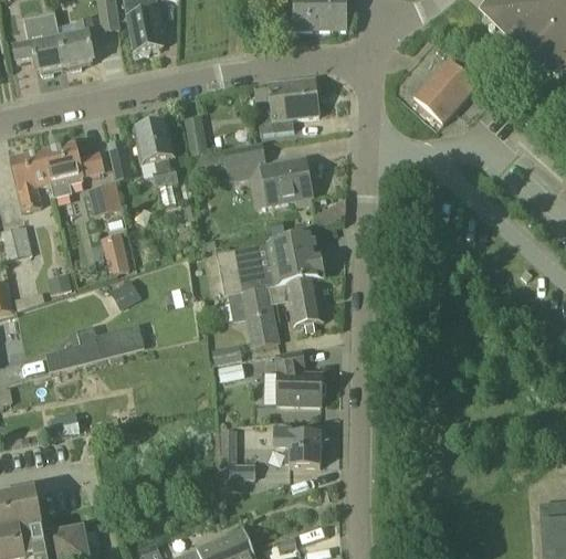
[(96,0),(102,32),(121,29),(117,0),(96,0)]
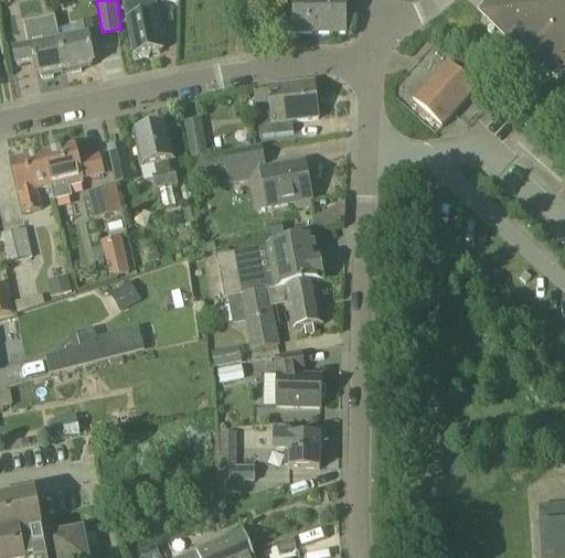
[(136,52),(138,51),(141,55),(149,53),(150,49),(162,46),(159,31),(163,30),(158,0),(141,0),(123,0),(127,18),(129,18),(136,52)]
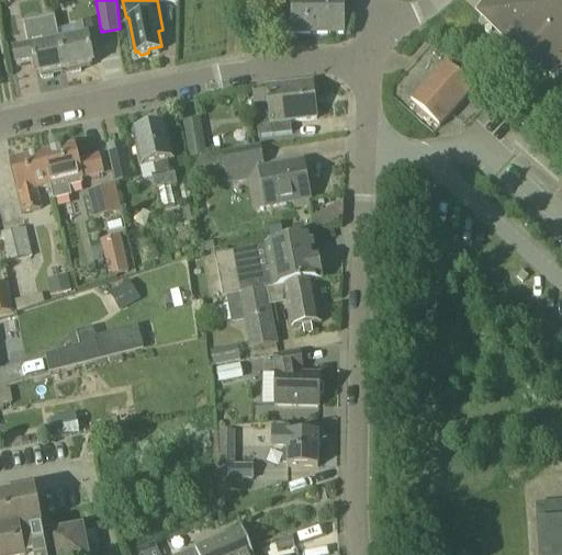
[(292,0),(292,29),(344,30),(344,0),(292,0)]
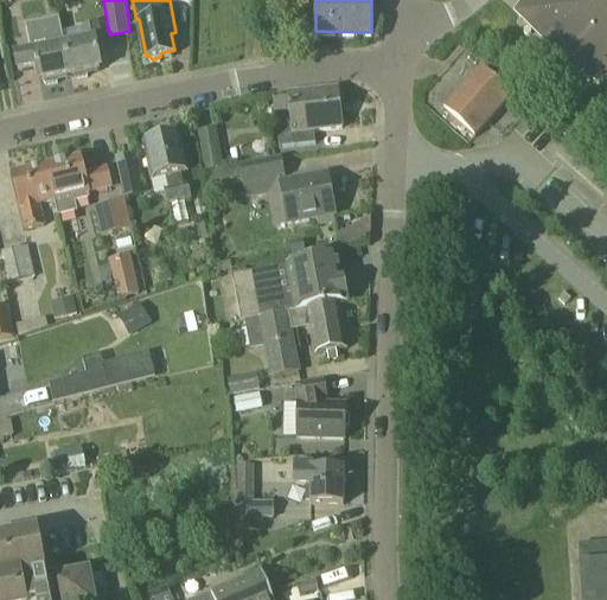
[(526,0),(519,12),(589,78),(606,75),(606,0),(526,0)]
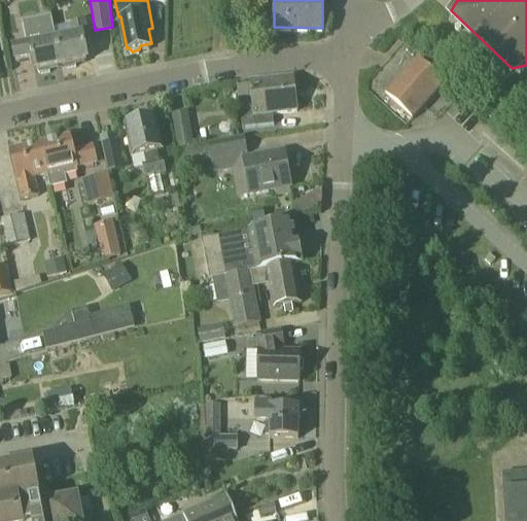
[(35,67),(38,66),(40,70),(50,68),(50,64),(61,62),(56,35),(51,12),(23,18),(27,41),(13,44),(16,59),(32,55),(35,67)]
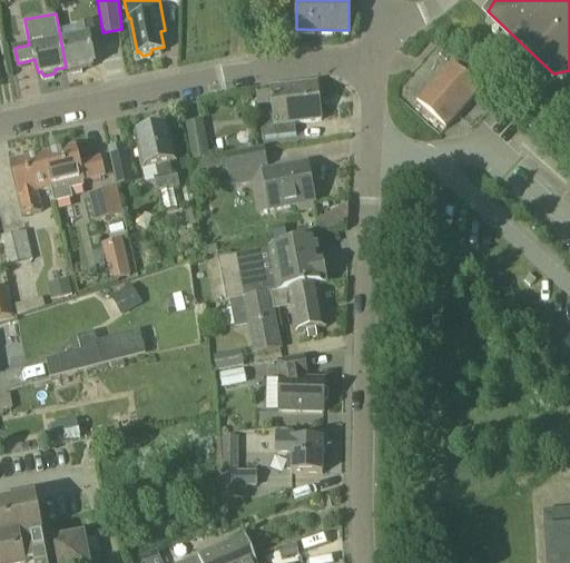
[(79,35),(60,38),(66,67),(69,66),(71,70),(84,68),(84,63),(96,61),(90,35),(96,33),(94,17),(77,20),(79,35)]
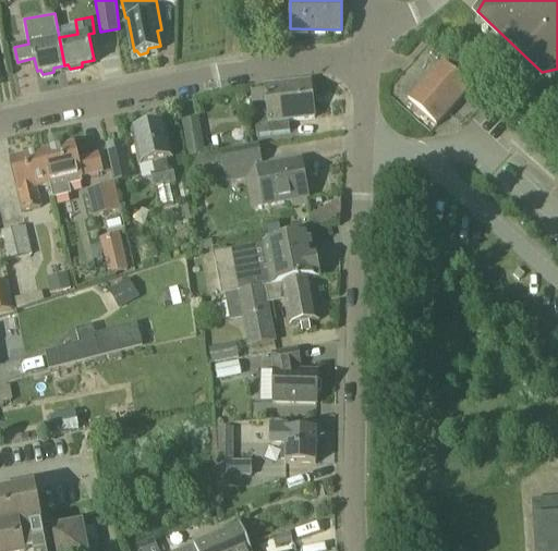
[(444,59),(409,97),(436,122),(471,84),(444,59)]
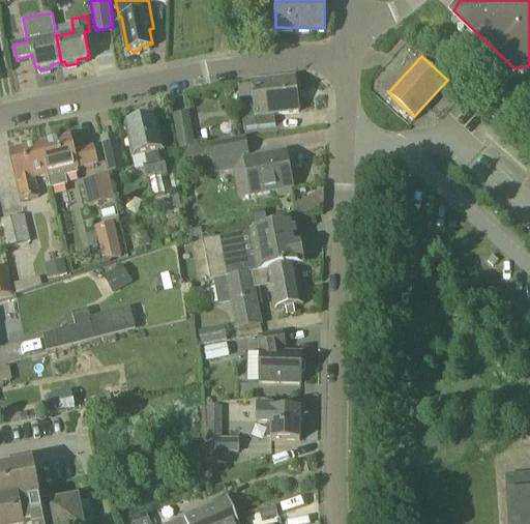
[(253,93),(241,94),(244,124),(257,123),(275,121),(274,110),(299,108),(295,73),(251,78),(253,93)]
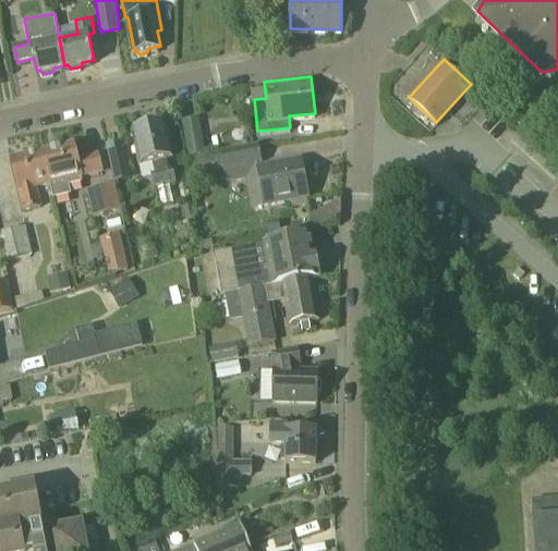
[(198,114),(181,118),(187,154),(205,150),(198,114)]
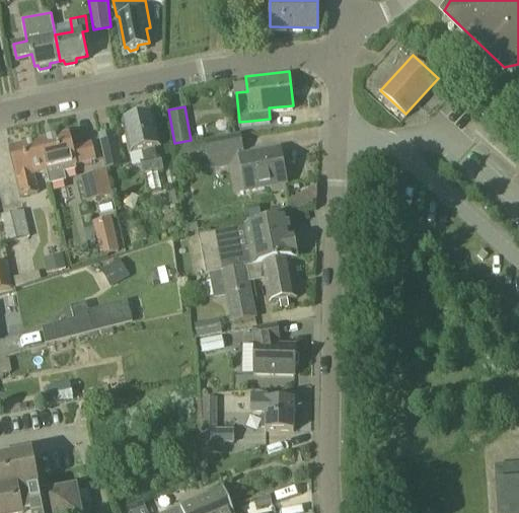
[(131,115),(130,118),(125,119),(128,133),(127,133),(131,151),(142,148),(144,158),(141,159),(144,170),(163,166),(160,155),(157,155),(155,145),(159,144),(152,113),(138,116),(136,114),(131,115)]
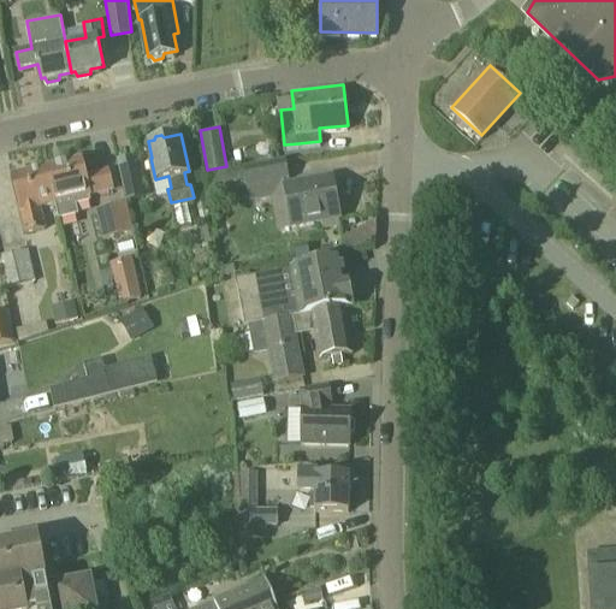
[(108,166),(86,172),(82,155),(47,164),(55,199),(59,214),(80,210),(77,201),(90,197),(89,190),(113,184),(108,166)]
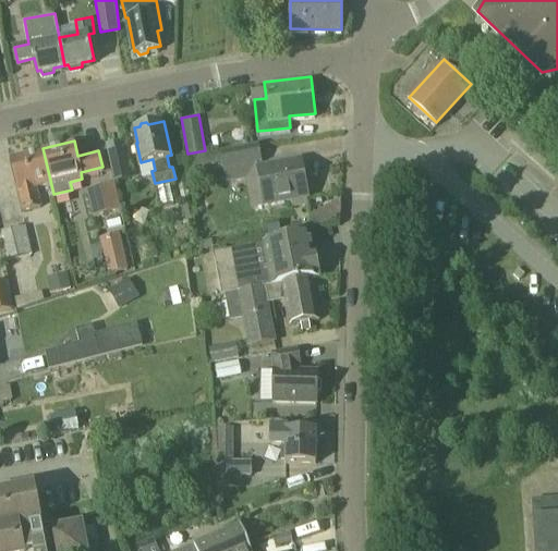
[(258,143),(222,149),(225,161),(226,164),(226,166),(227,175),(259,169),(258,163),(257,159),(262,159),(258,143)]
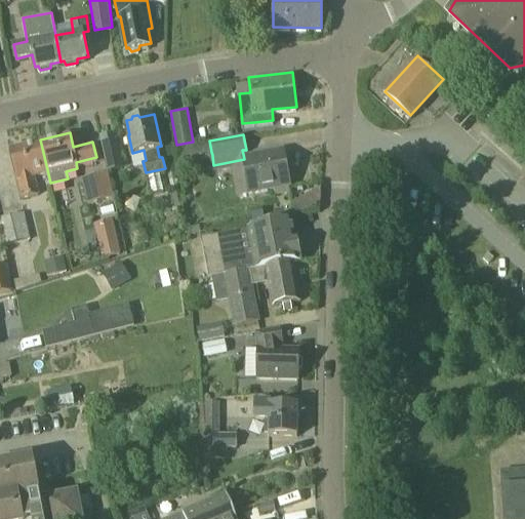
[(33,172),(47,169),(40,140),(10,147),(23,195),(38,192),(33,172)]
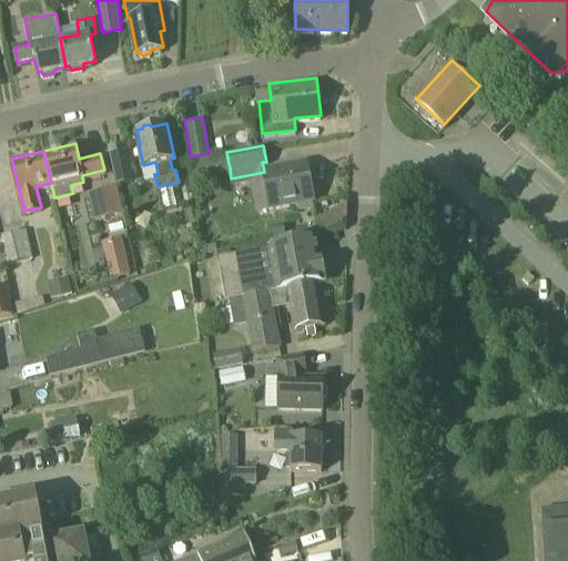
[(226,152),(190,157),(192,171),(229,164),(226,152)]
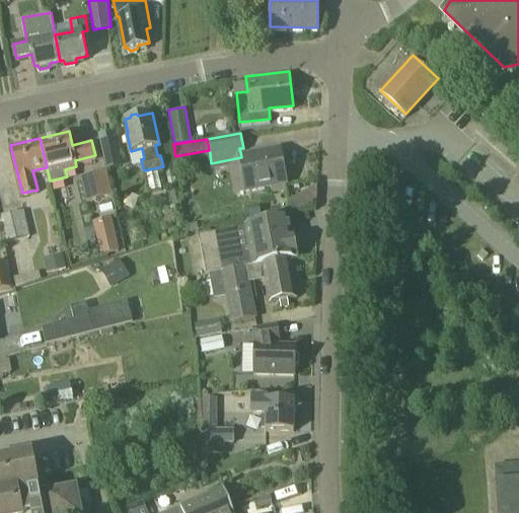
[(287,180),(281,144),(240,152),(241,157),(247,188),(287,180)]
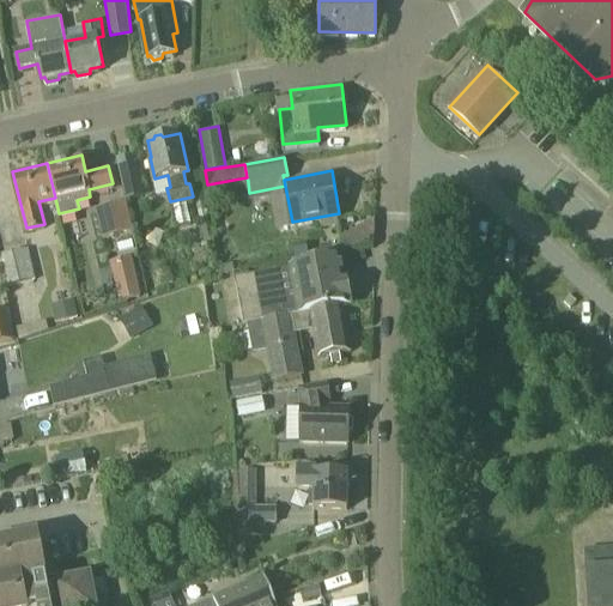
[(140,177),(122,181),(126,197),(144,193),(140,177)]
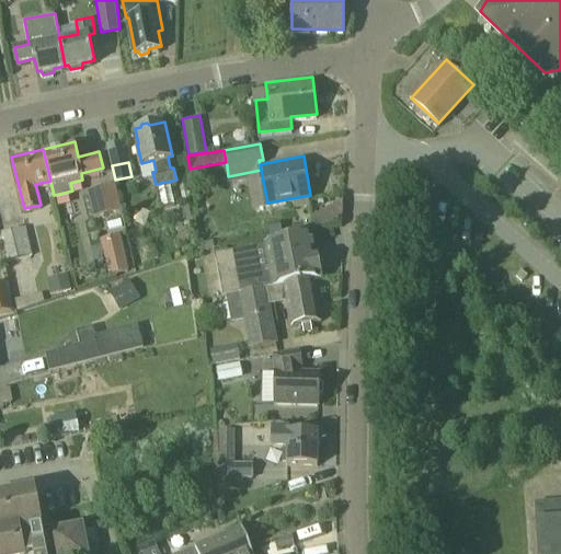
[(115,182),(89,188),(94,214),(122,207),(115,182)]
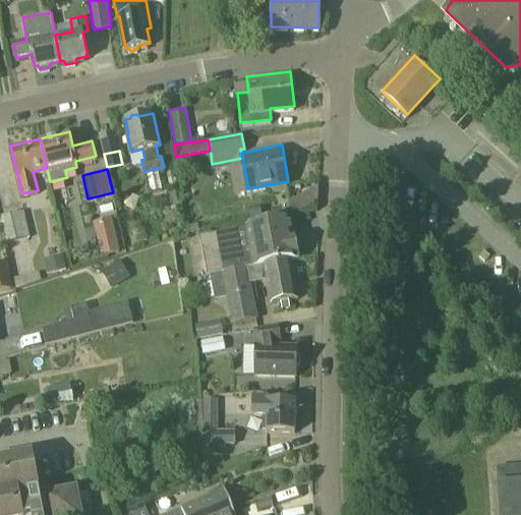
[(23,209),(0,213),(0,221),(4,239),(29,234),(23,209)]
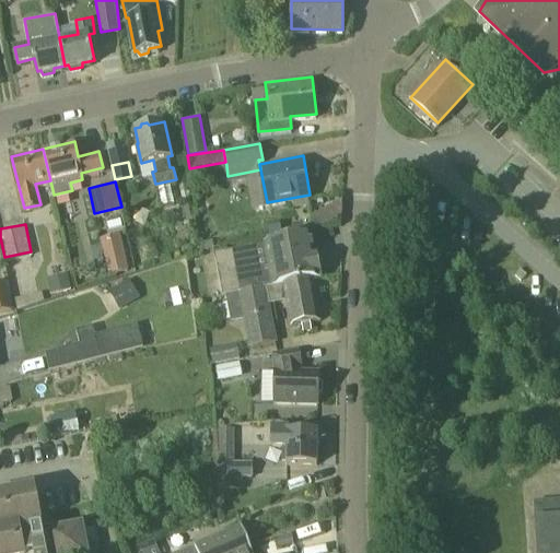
[(119,232),(109,235),(114,256),(107,257),(111,270),(128,267),(119,232)]
